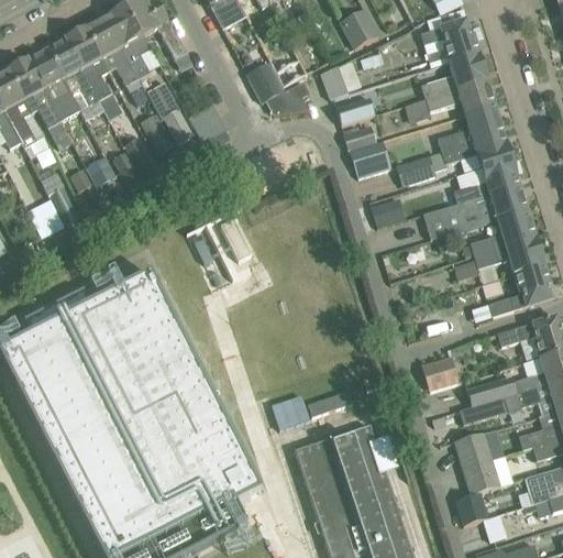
[(135,0),(124,6),(140,37),(144,35),(158,28),(175,58),(186,52),(158,0),(150,0),(147,1),(146,0),(135,0)]
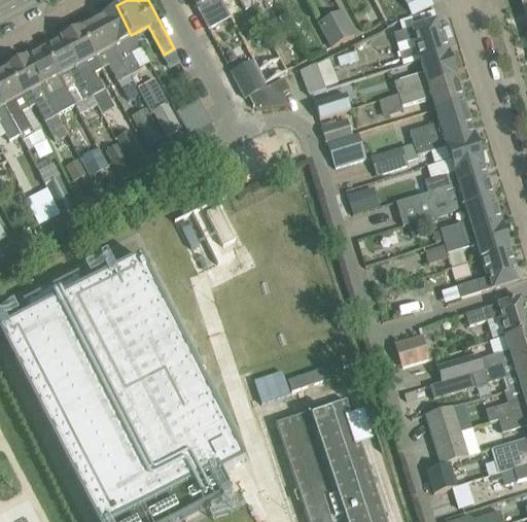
[(195,0),(198,5),(199,4),(210,26),(221,20),(210,0),(195,0)]
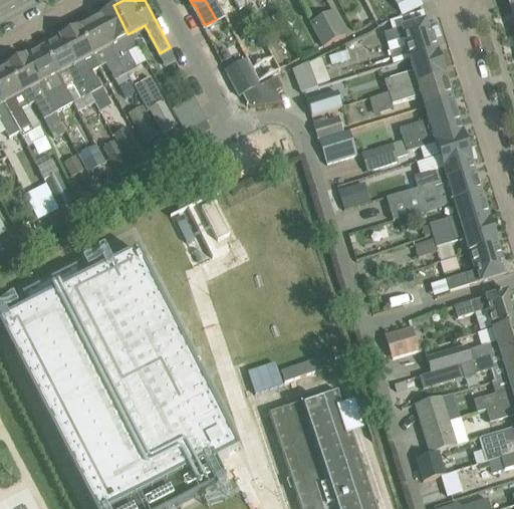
[(396,0),(404,13),(423,4),(421,0),(396,0)]
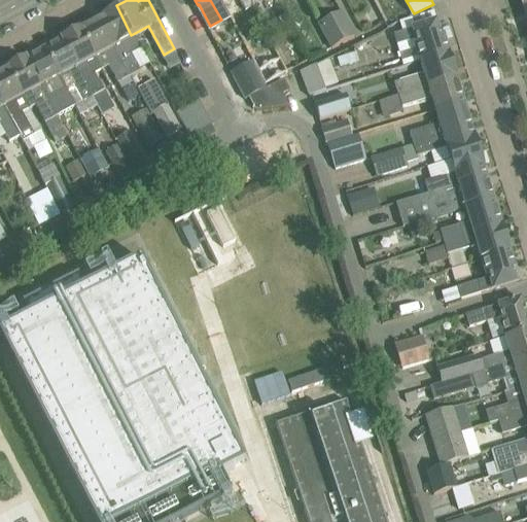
[(116,5),(98,15),(129,74),(140,68),(131,50),(141,45),(135,33),(131,35),(116,5)]
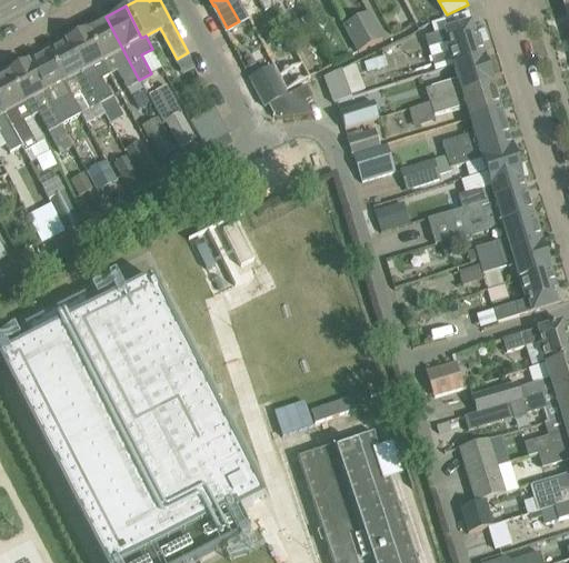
[(372,16),(349,28),(360,48),(383,36),(372,16)]
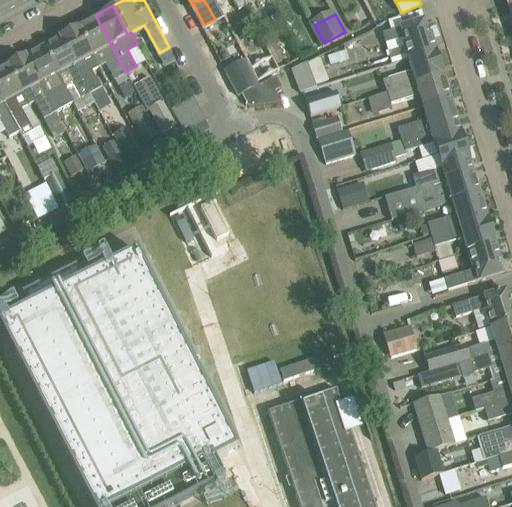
[(78,24),(77,25),(92,52),(99,64),(105,60),(121,88),(131,82),(125,72),(95,15),(94,15),(95,16),(78,25),(78,24)]
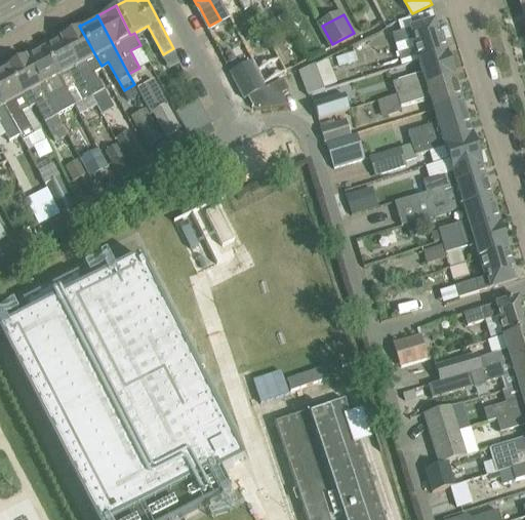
[(418,56),(418,57),(446,49),(441,32),(439,33),(434,18),(393,31),(402,62),(418,56)]
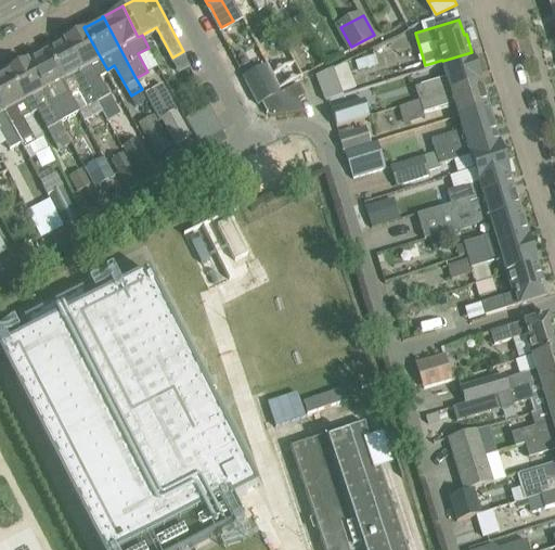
[(65,37),(98,99),(110,119),(121,113),(99,73),(107,69),(100,56),(84,27),(65,37)]
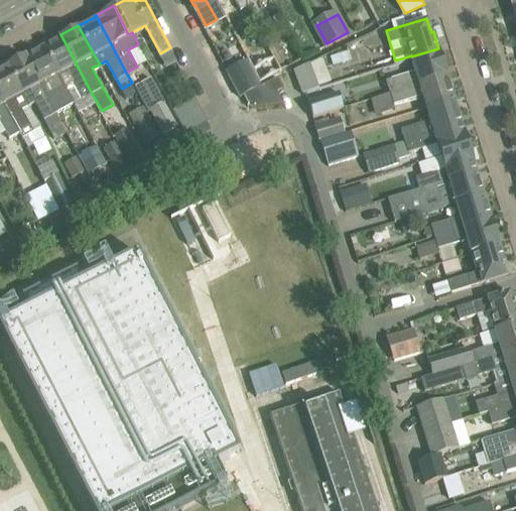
[(59,35),(42,44),(57,72),(67,68),(73,79),(71,80),(81,97),(91,92),(60,34),(59,34),(59,35)]
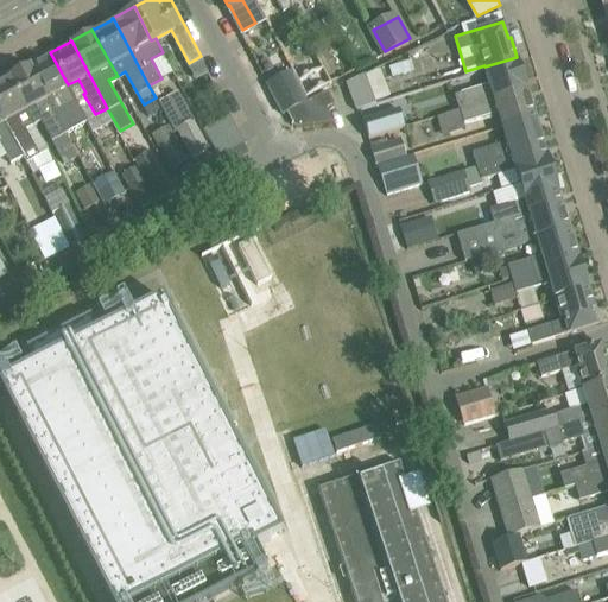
[(30,63),(29,63),(65,131),(87,119),(68,84),(50,52),(30,64),(30,63)]
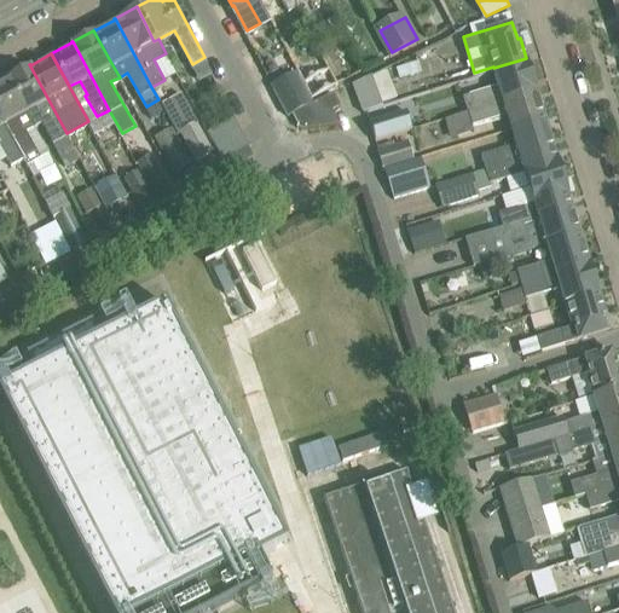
[(463,93),(468,109),(537,87),(527,57),(526,58),(493,68),(501,88),(493,91),(491,85),(463,93)]
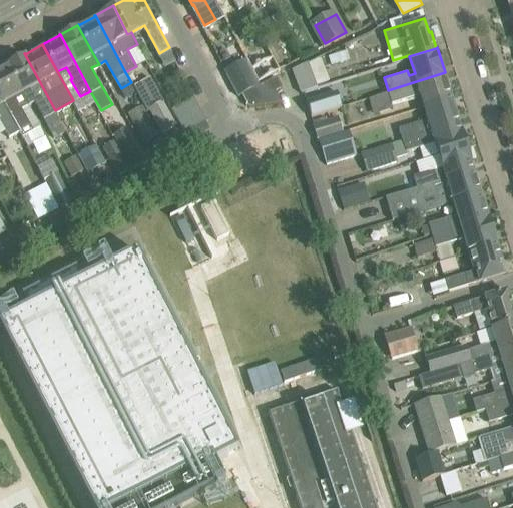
[(55,110),(24,53),(7,63),(28,102),(35,98),(55,134),(65,128),(55,110)]
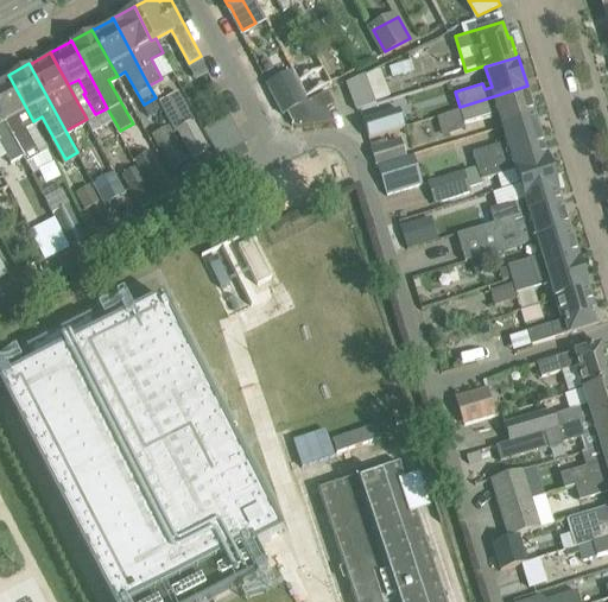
[(347,78),(358,106),(377,100),(377,97),(390,92),(379,67),(367,71),(366,70),(347,78)]
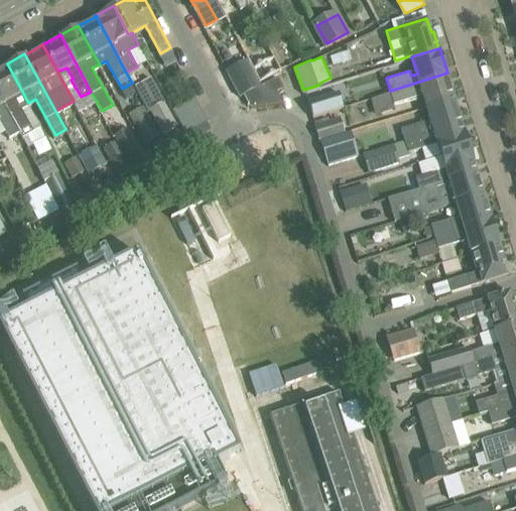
[(229,71),(240,93),(259,83),(247,60),(229,71)]
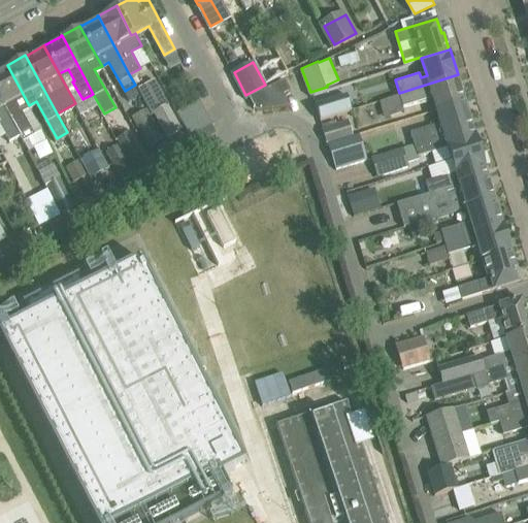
[(7,66),(0,69),(0,93),(28,146),(46,137),(7,66)]
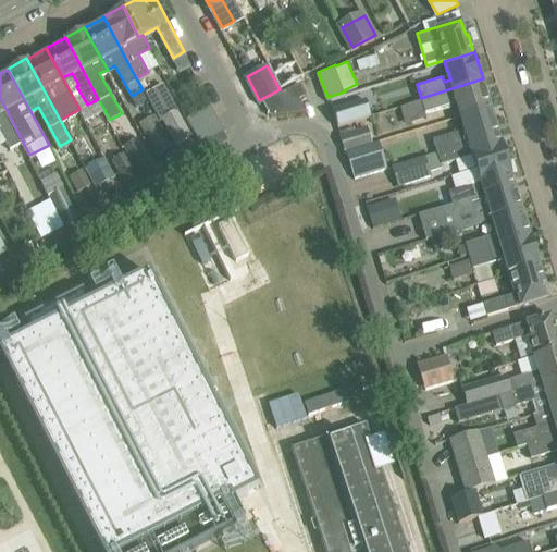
[(457,103),(460,113),(490,105),(482,80),(483,80),(483,78),(421,98),(425,113),(457,103)]
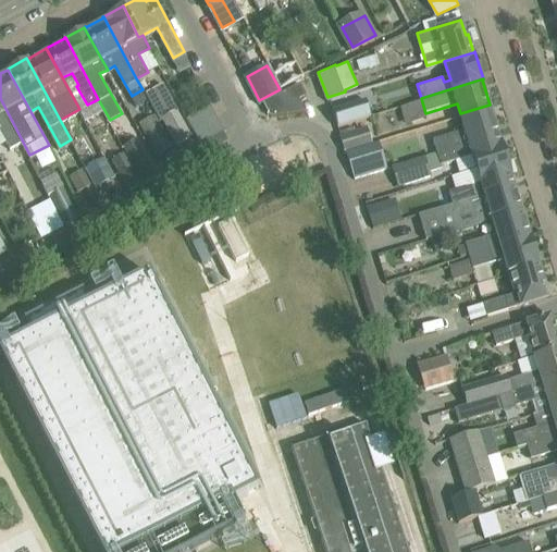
[(145,92),(148,98),(160,118),(162,117),(175,140),(190,133),(177,109),(178,108),(163,81),(145,92)]
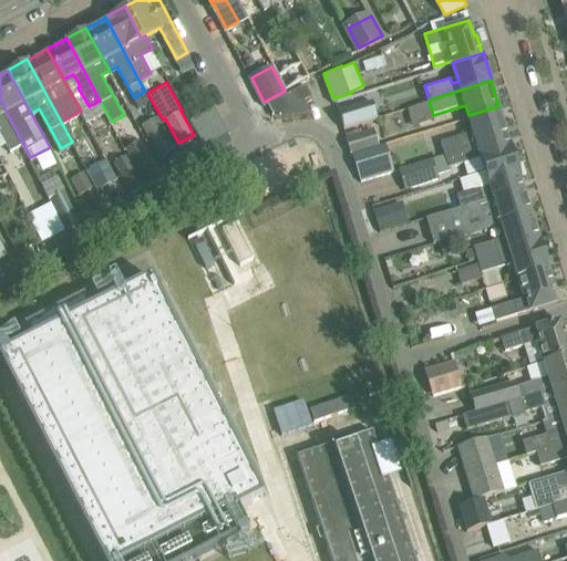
[(306,82),(268,101),(276,115),(311,111),(305,97),(311,94),(306,82)]
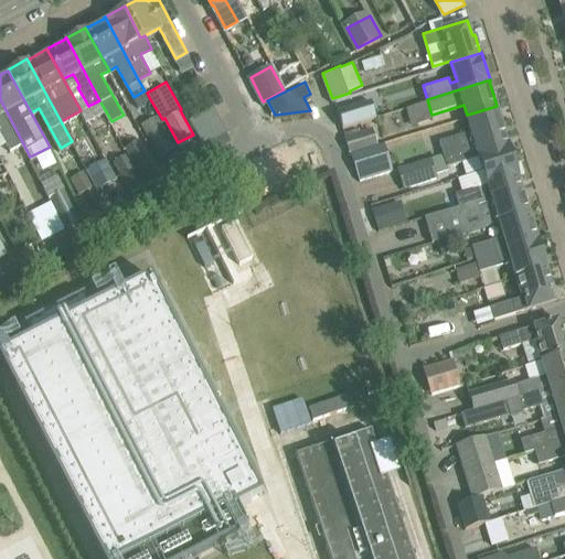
[(337,108),(342,125),(376,114),(371,97),(337,108)]
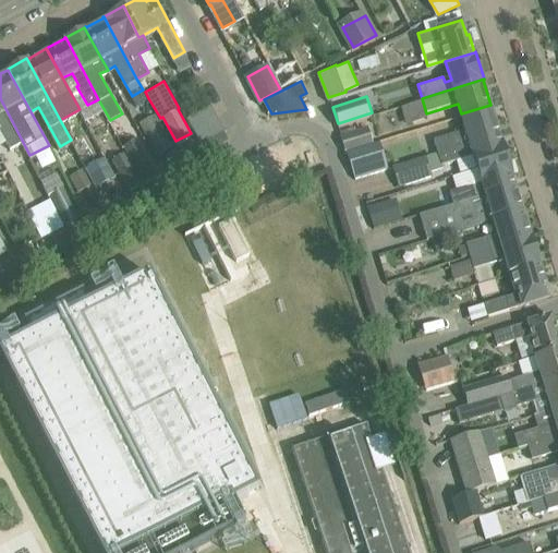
[(0,99),(0,122),(2,127),(0,127),(0,128),(10,147),(22,141),(0,99)]
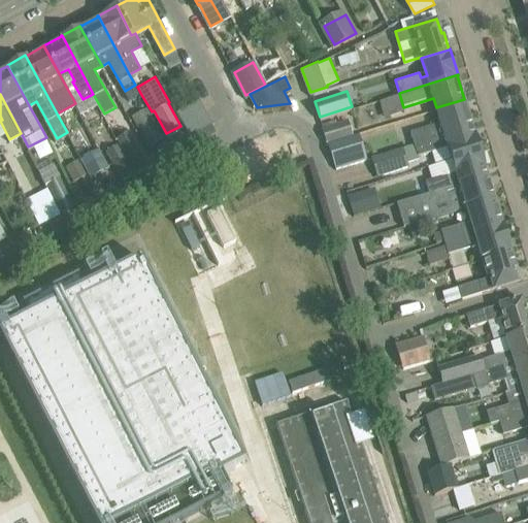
[(200,97),(177,109),(196,140),(216,129),(210,120),(211,120),(200,97)]
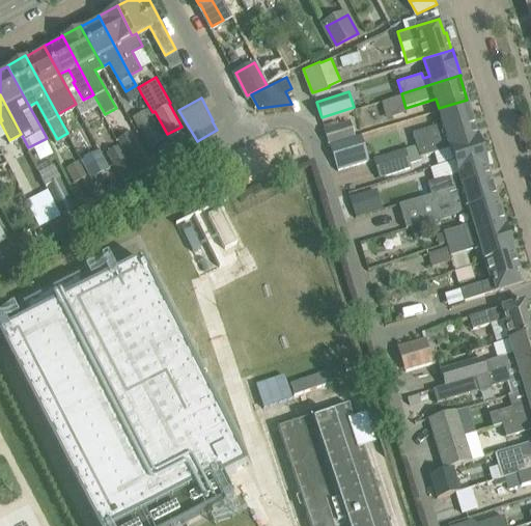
[(413,130),(416,142),(475,125),(467,100),(439,108),(444,127),(439,128),(437,122),(413,130)]
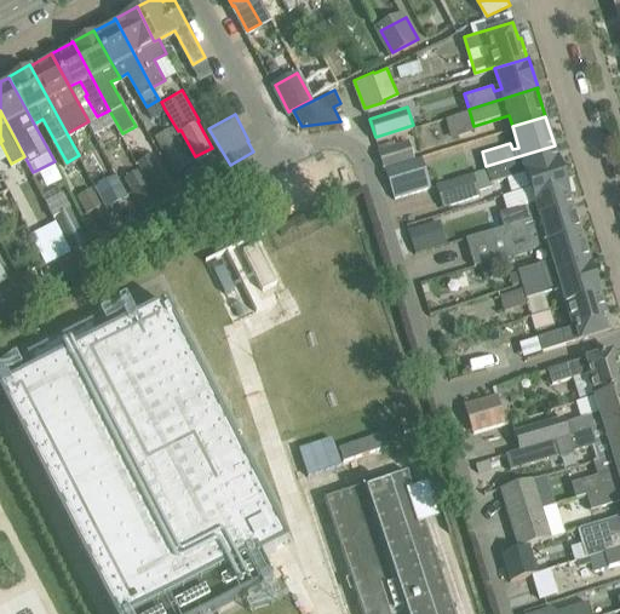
[(173,124),(155,133),(176,171),(193,161),(173,124)]
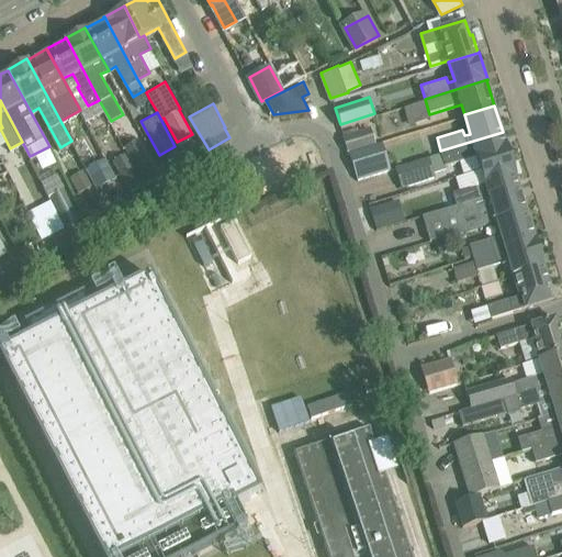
[(344,132),(348,148),(377,141),(372,124),(344,132)]
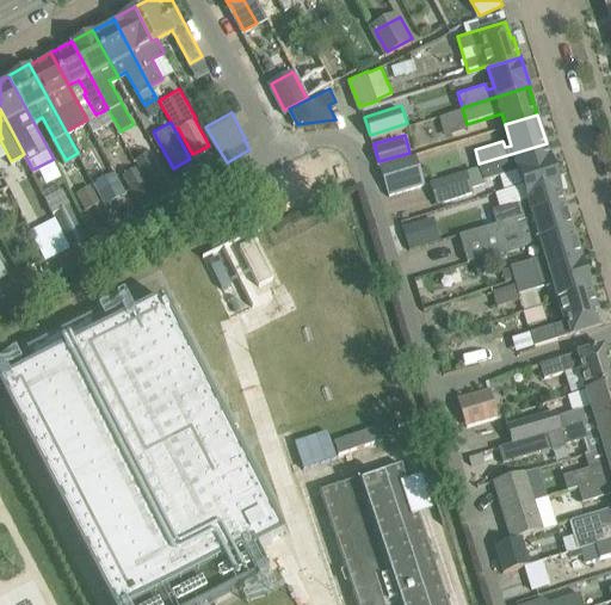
[(523,180),(523,181),(556,172),(550,152),(549,152),(547,143),(479,164),(485,180),(500,177),(503,186),(523,180)]
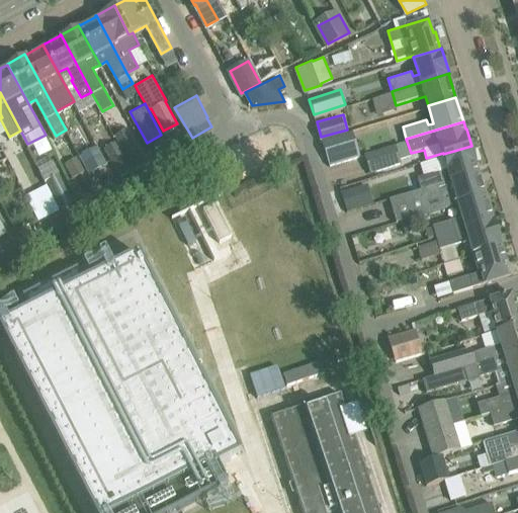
[(115,133),(134,166),(145,160),(126,126),(115,133)]
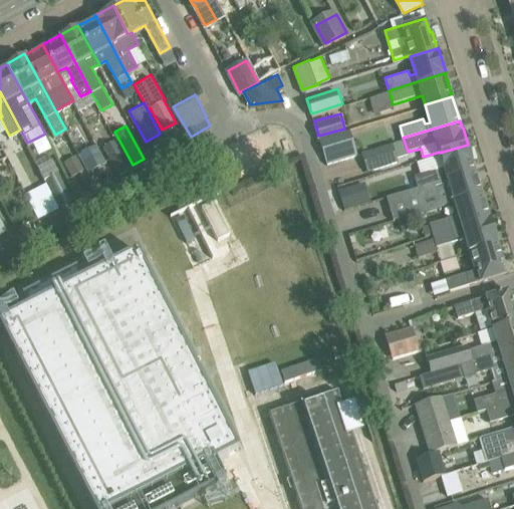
[(349,128),(342,130),(318,138),(327,162),(357,152),(349,128)]
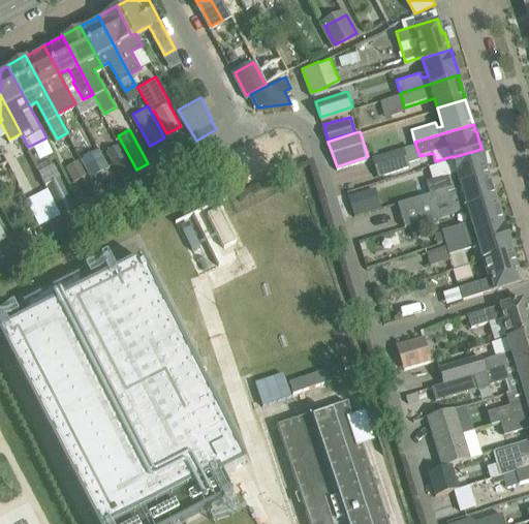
[(106,149),(122,178),(134,172),(119,143),(106,149)]
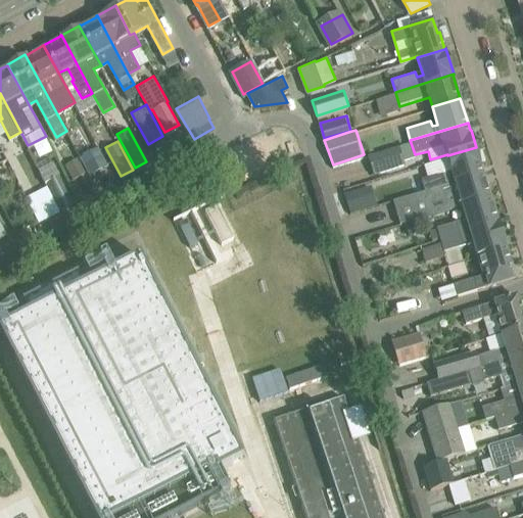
[(368,152),(375,176),(406,167),(398,143),(368,152)]
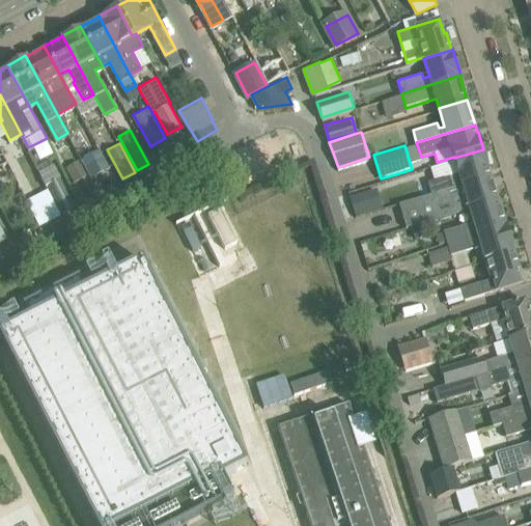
[(110,166),(99,147),(81,158),(91,176),(110,166)]
